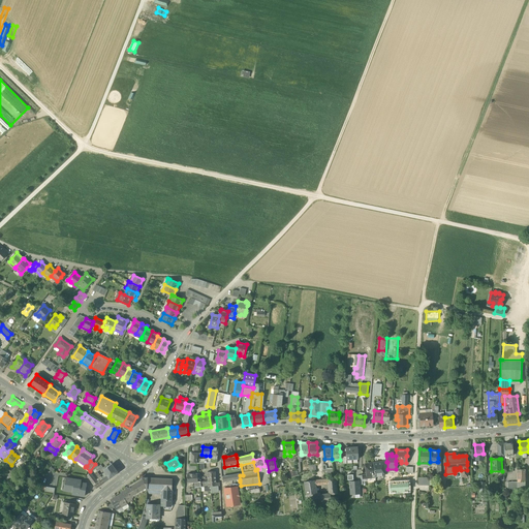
[(381,462),(373,463),(374,473),(375,476),(383,475),(381,462)]
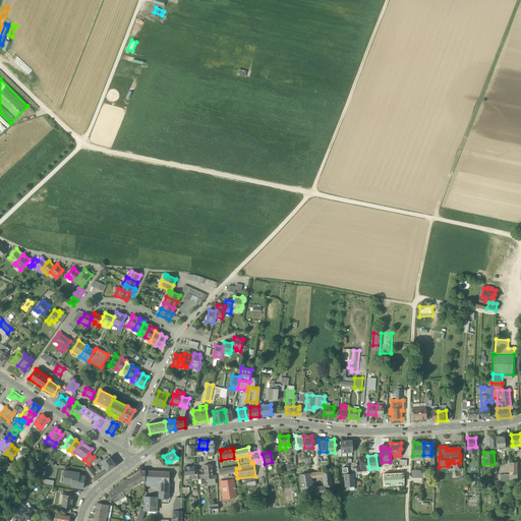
[(367,456),(360,457),(362,471),(369,470),(369,469),(368,466),(367,456)]
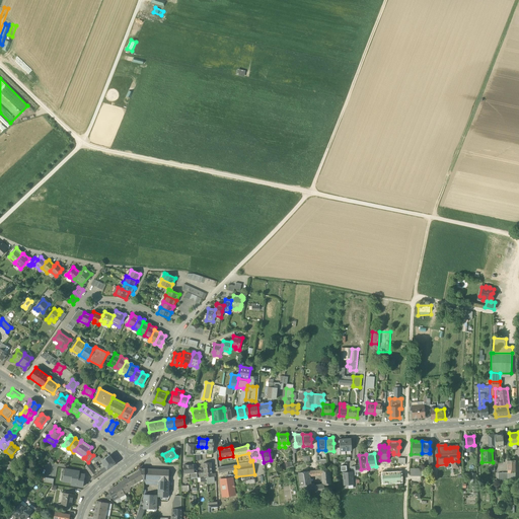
[(91,475),(94,479),(115,464),(115,462),(109,455),(100,461),(104,466),(100,469),(98,471),(95,473),(91,475)]
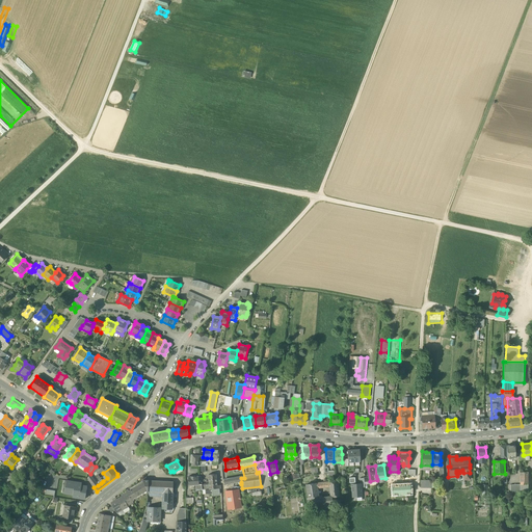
[(16,474),(9,470),(6,473),(12,478),(16,474)]
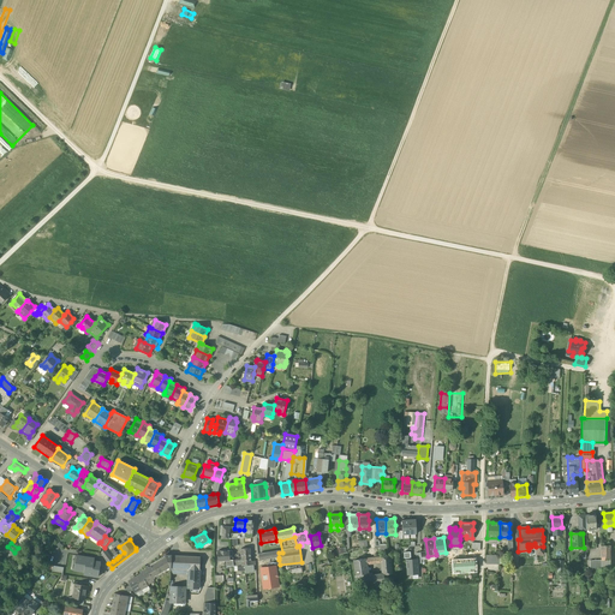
[(602,568),(611,567),(610,547),(601,547),(602,561),(602,568)]
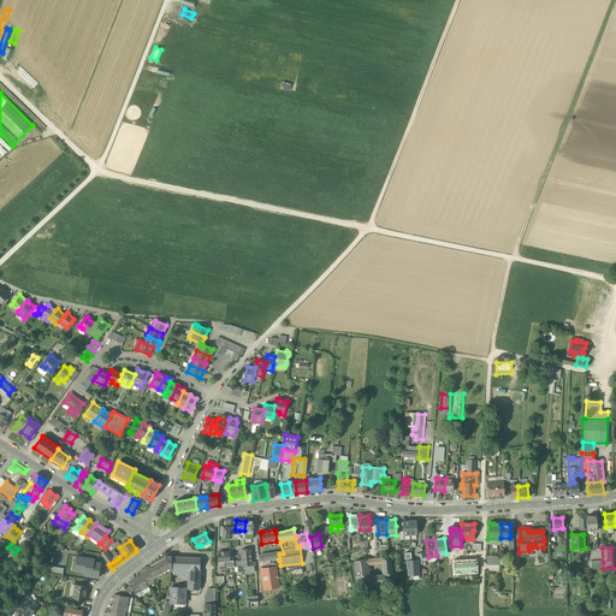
[(100,552),(108,564),(113,562),(105,550),(100,552)]
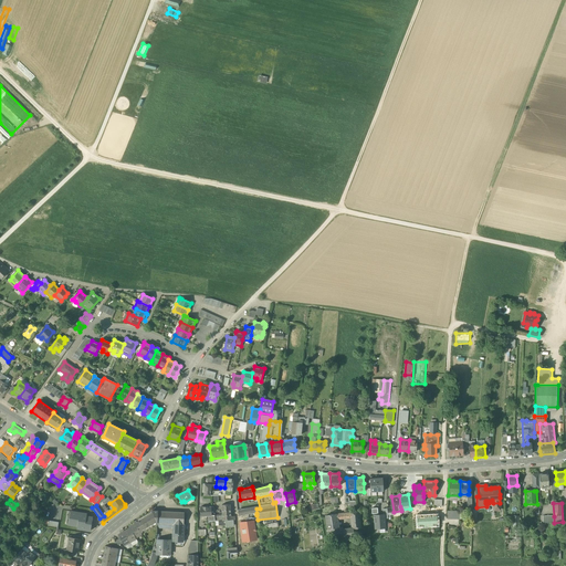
[(211,507),(200,507),(200,516),(208,516),(211,516),(211,515),(211,513),(211,507)]
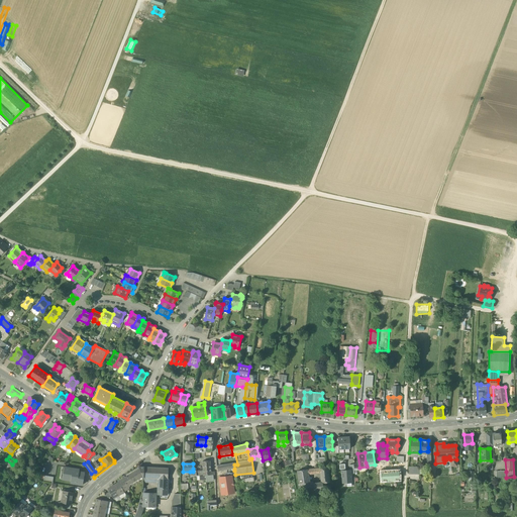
[(138,467),(122,477),(123,478),(128,487),(143,478),(144,467),(138,467)]
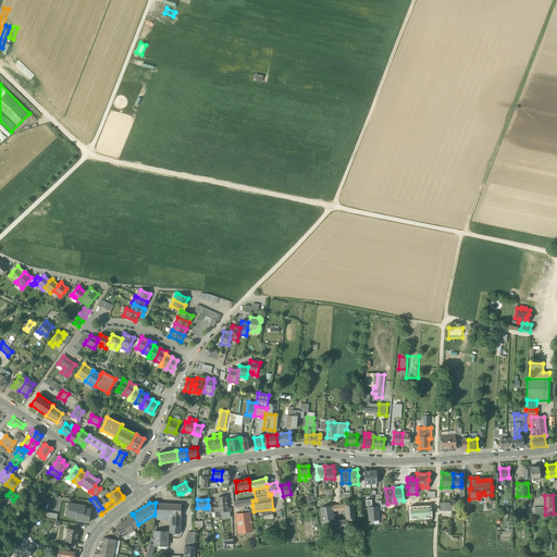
[(182,505),(156,503),(155,515),(171,516),(181,517),(182,505)]
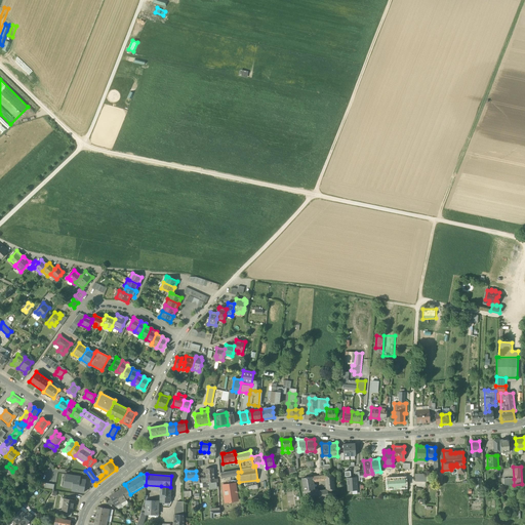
[(84,492),(86,480),(80,480),(80,477),(66,475),(64,487),(72,488),(72,491),(84,492)]
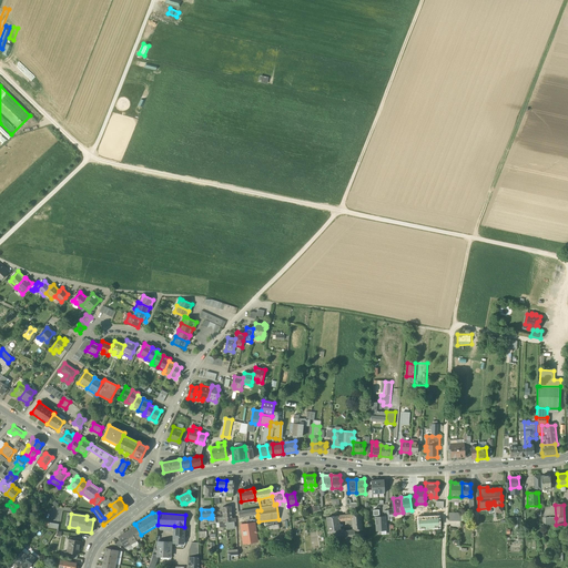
[(361,514),(353,515),(353,519),(354,530),(354,531),(362,530),(361,514)]
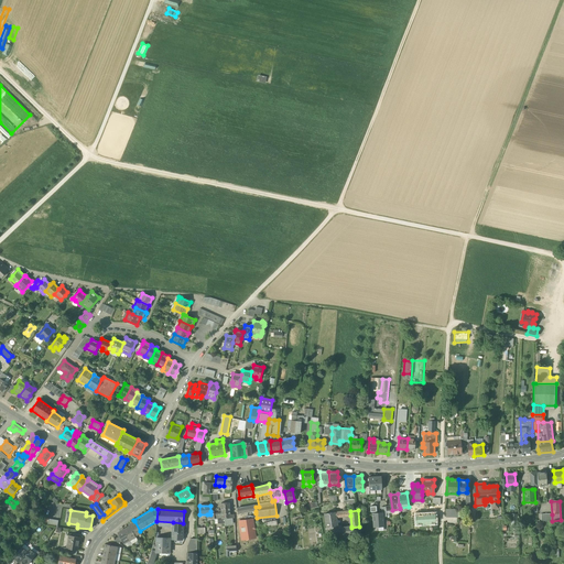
[(421,512),(413,513),(414,527),(437,525),(436,511),(433,512),(433,511),(430,511),(430,513),(421,514),(421,512)]
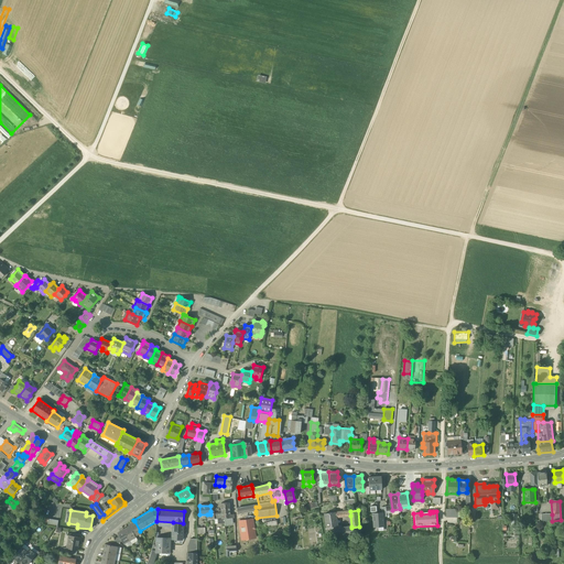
[(335,512),(324,514),(326,528),(336,527),(335,518),(335,512)]
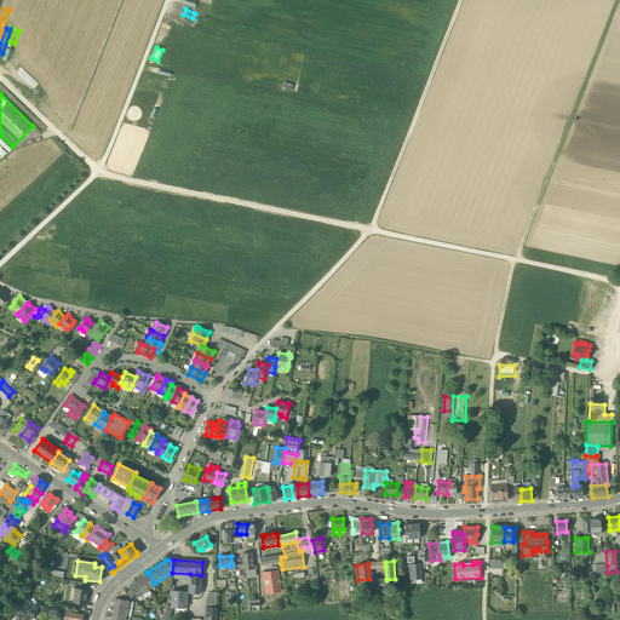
[(420,564),(409,564),(411,580),(422,579),(422,568),(420,564)]
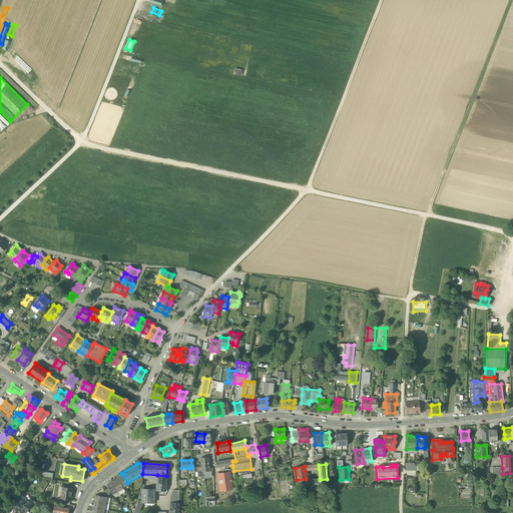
[(229,473),(217,474),(220,491),(232,490),(231,487),(229,473)]
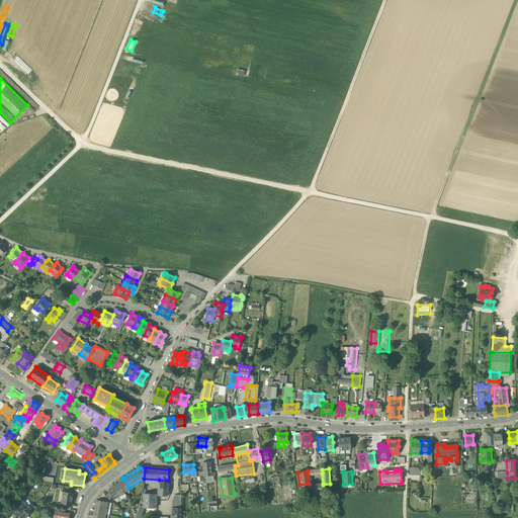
[(128,488),(123,479),(118,483),(118,484),(124,492),(130,489),(128,488)]
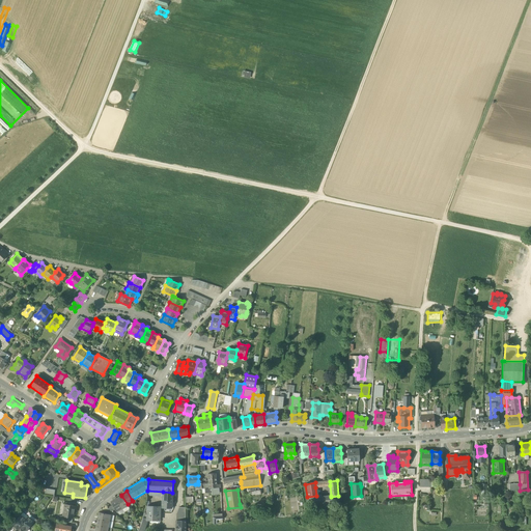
[(172,493),(163,492),(162,508),(171,508),(172,493)]
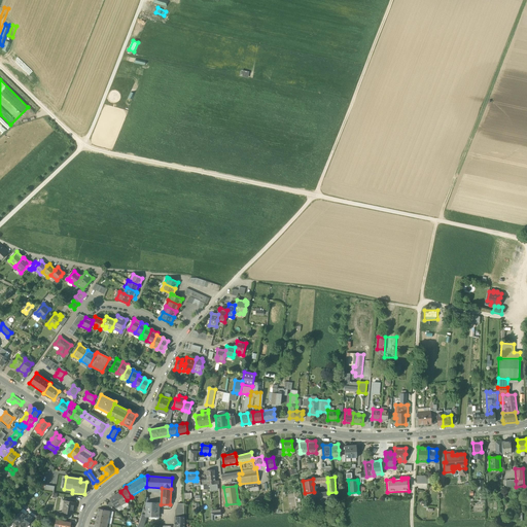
[(314,492),(305,493),(307,503),(320,502),(319,493),(319,491),(314,492)]
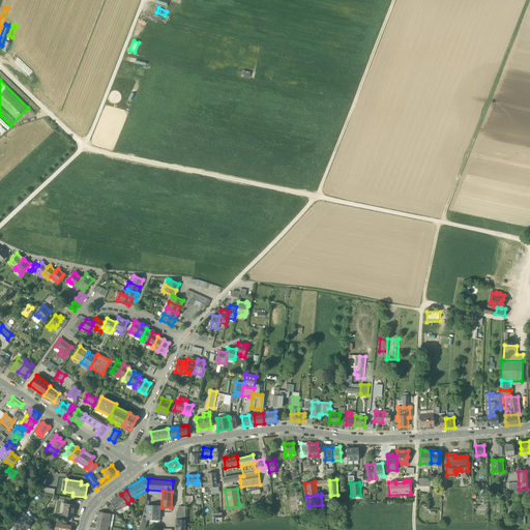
[(121,495),(116,498),(122,507),(127,504),(127,503),(121,495)]
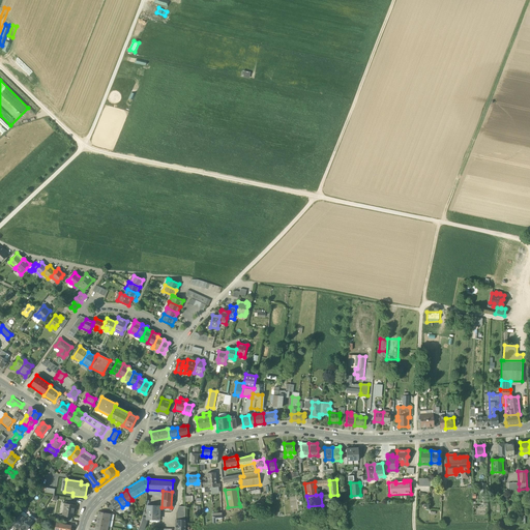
[(330,495),(321,496),(322,505),(331,503),(330,496),(330,495)]
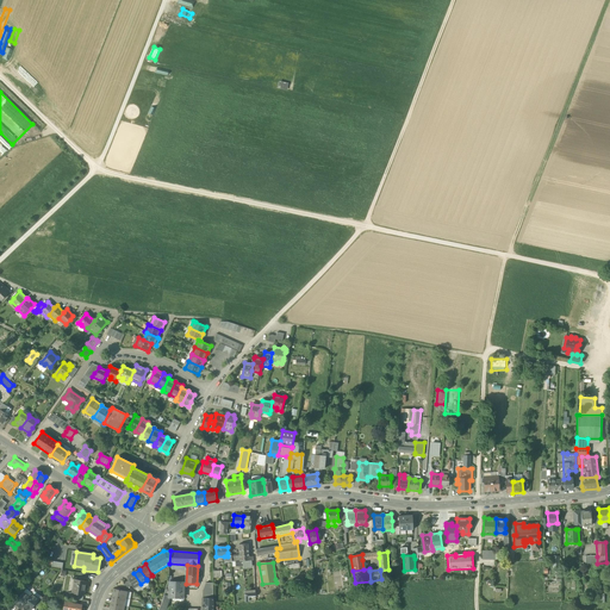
[(134,573),(126,577),(129,580),(132,586),(134,589),(141,584),(134,573)]
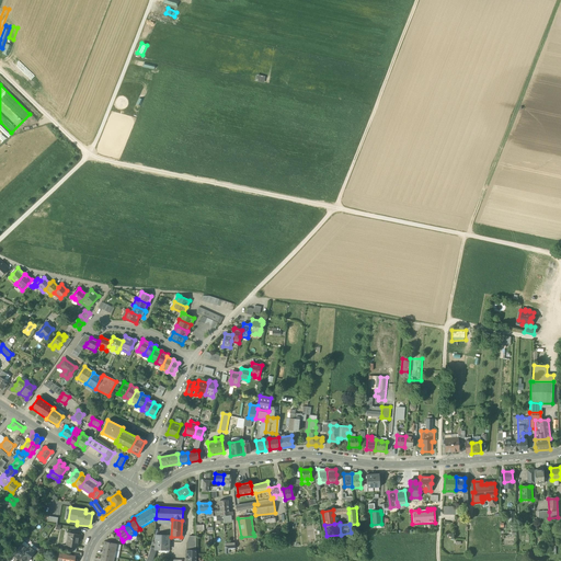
[(79,535),(68,533),(66,546),(70,546),(77,548),(79,535)]
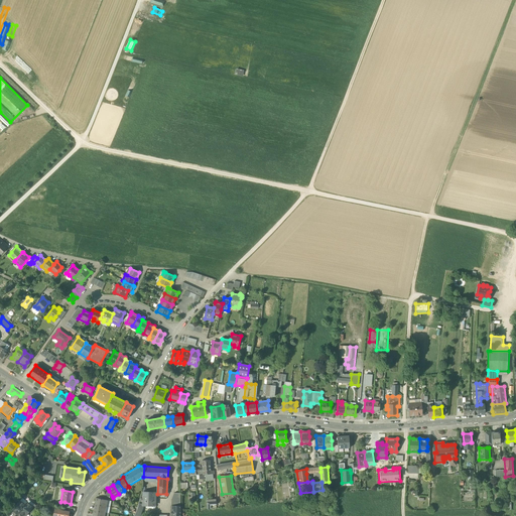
[(155,493),(143,492),(142,505),(143,505),(155,506),(155,493)]
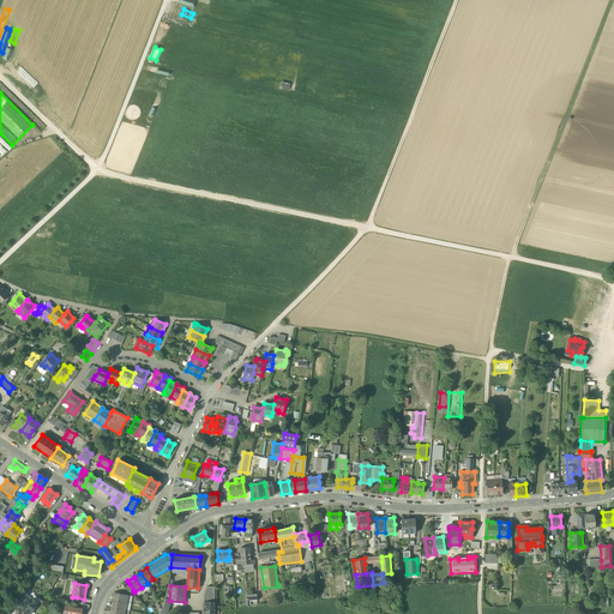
[(22,591),(19,595),(16,600),(19,602),(23,596),(24,596),(25,594),(22,591)]
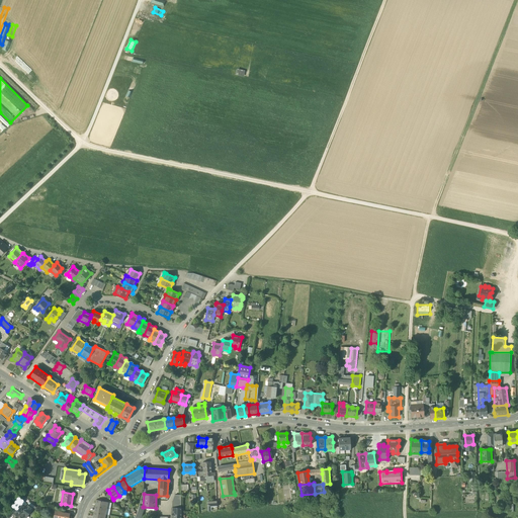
[(21,501),(20,503),(19,503),(16,508),(12,513),(18,517),(20,514),(27,505),(27,504),(22,500),(21,501)]
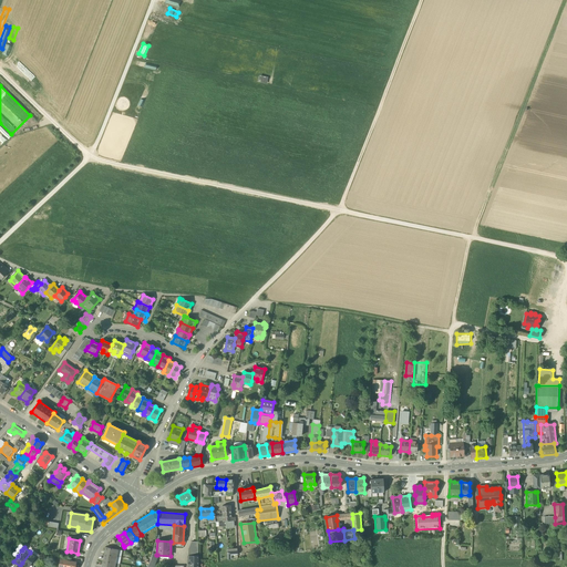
[(113,548),(105,547),(104,554),(116,556),(117,549),(113,548)]
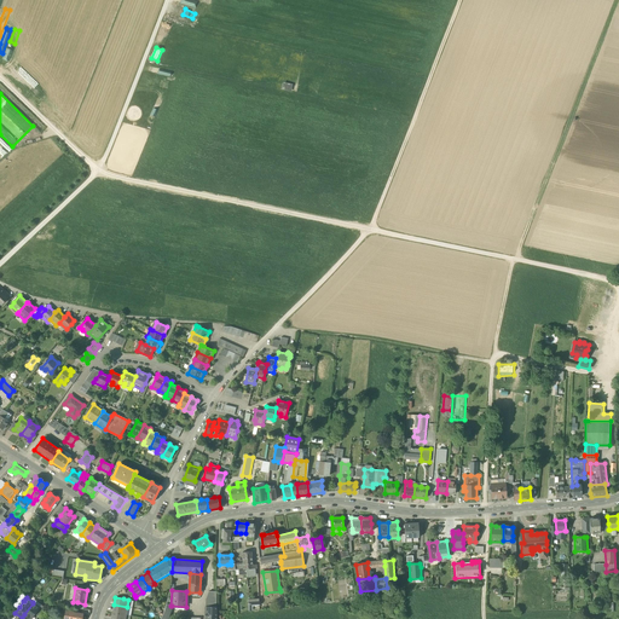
[(249,611),(259,609),(259,605),(260,605),(260,599),(249,599),(249,611)]
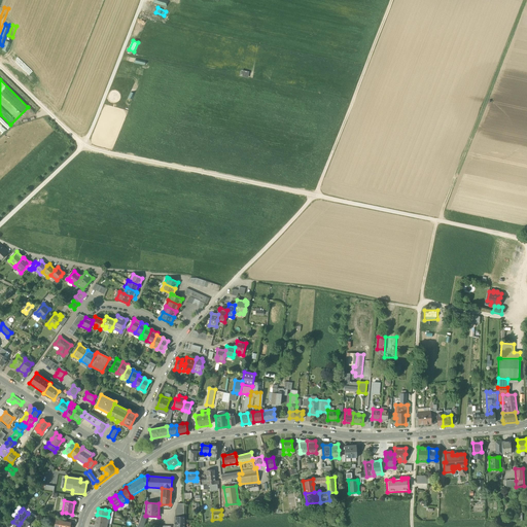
[(28,514),(21,523),(25,526),(26,526),(30,522),(33,517),(28,514)]
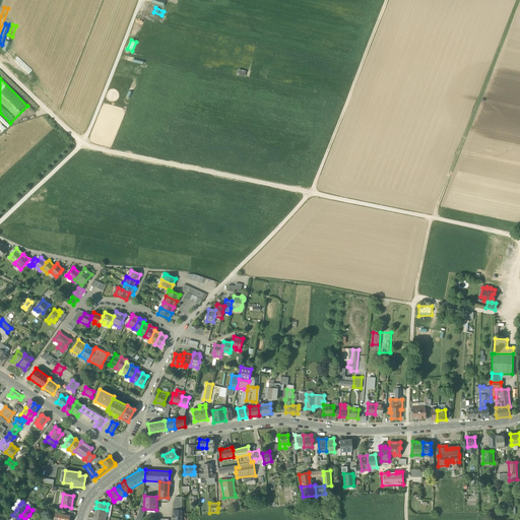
[(107,510),(95,508),(94,515),(106,517),(107,510)]
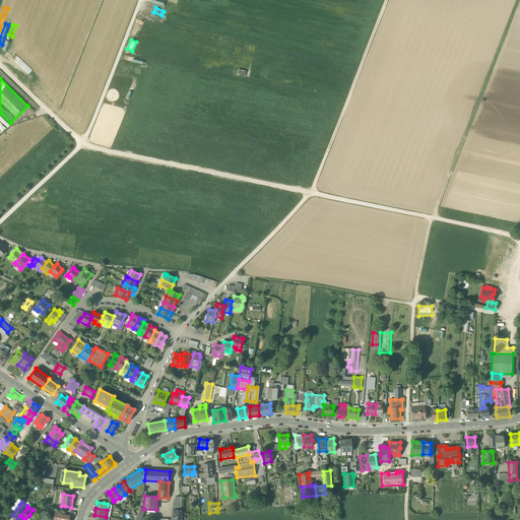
[(182,519),(182,510),(173,510),(172,519),(182,519)]
